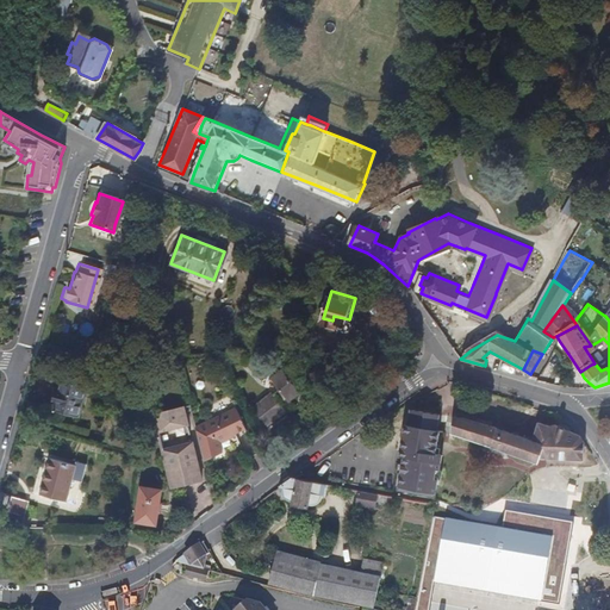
[(272,383),(277,387),(280,392),(274,397),(273,397),(253,410),(267,428),(286,414),(281,408),(288,403),(290,404),(300,396),(284,373),(281,374),(272,383)]
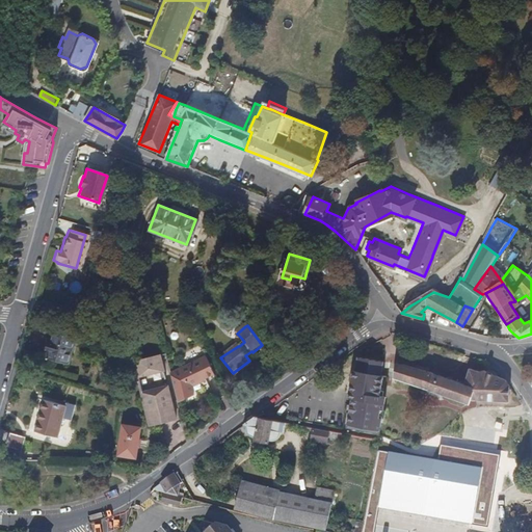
[(49,342),(45,357),(68,364),(76,338),(61,334),(62,330),(56,329),(52,343),(49,342)]
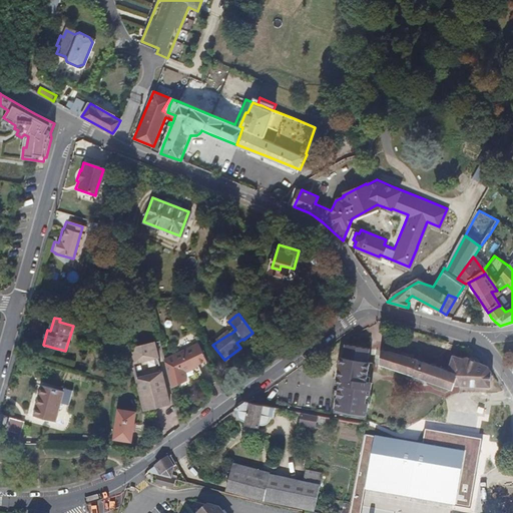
[(127,350),(130,359),(131,365),(156,358),(152,343),(151,344),(127,350)]
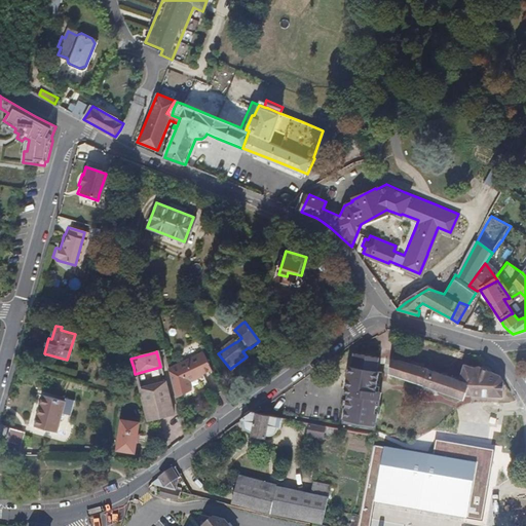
[(178,366),(167,369),(174,391),(175,396),(183,393),(183,395),(190,390),(188,382),(196,377),(194,373),(209,365),(201,352),(177,364),(178,366)]
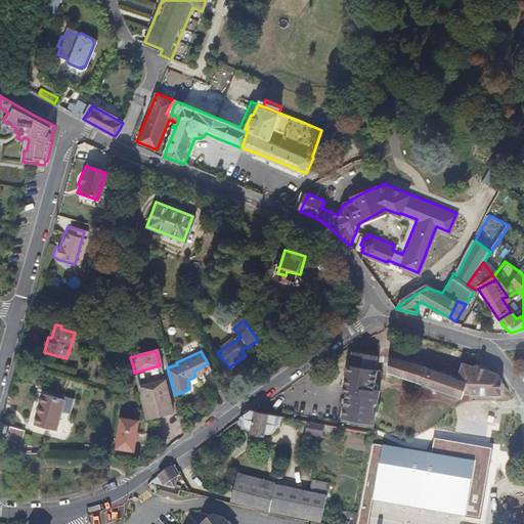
[(345,392),(340,420),(372,426),(375,411),(372,410),(374,403),(376,403),(379,391),(376,390),(377,385),(374,384),(377,369),(375,369),(377,356),(353,351),(351,353),(349,364),(347,364),(341,391),(345,392)]
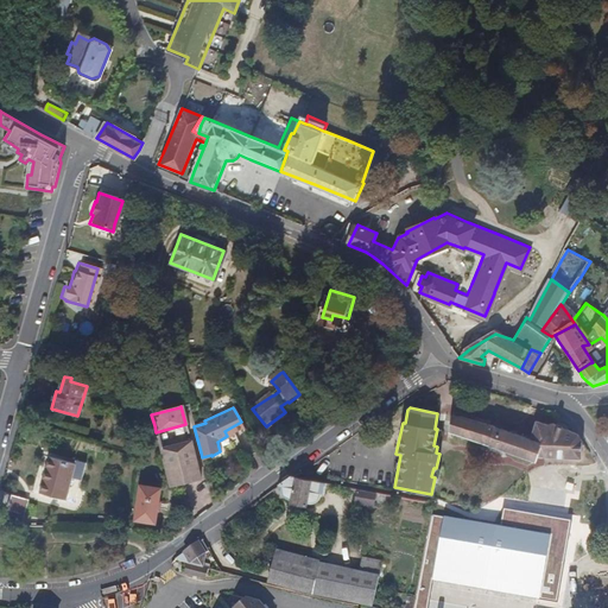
[(582,442),(577,435),(552,424),(550,426),(536,422),(530,439),(494,428),(494,426),(460,417),(450,416),(448,432),(449,432),(488,445),(534,462),(537,457),(542,457),(578,460),(580,460),(581,460),(581,455),(582,442)]
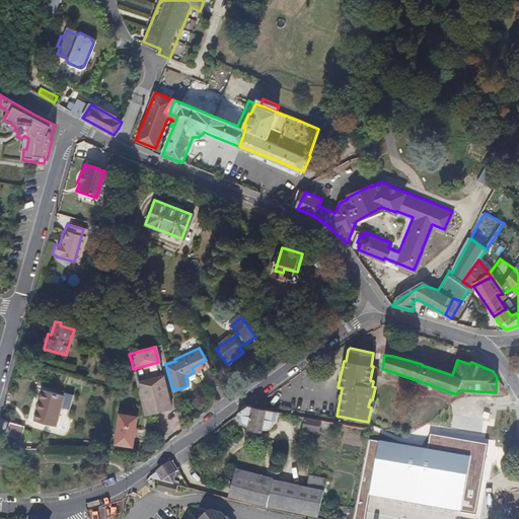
[(137,383),(145,416),(147,416),(157,413),(171,410),(162,377),(137,383)]
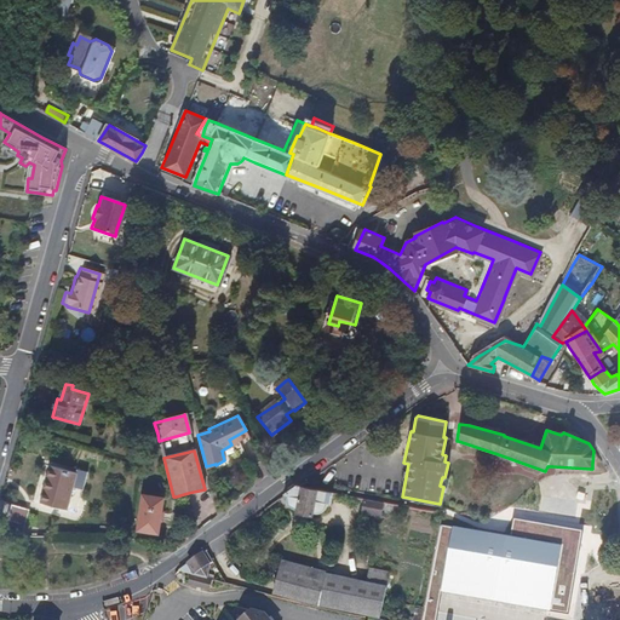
[(49,465),(44,483),(72,483),(75,472),(49,465)]
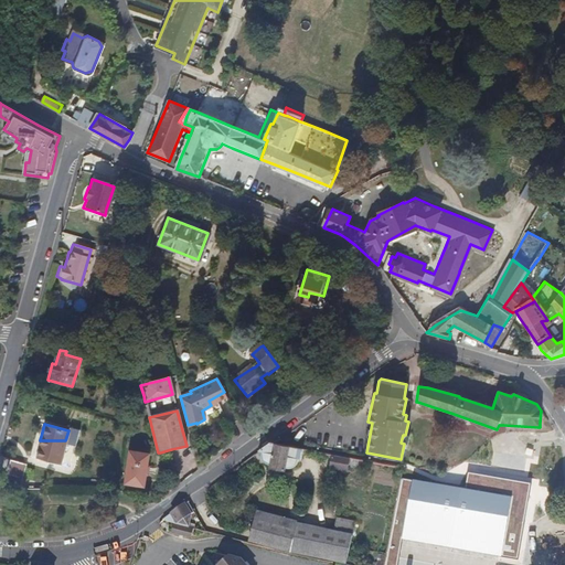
[(65,440),(40,440),(35,457),(59,464),(65,440)]
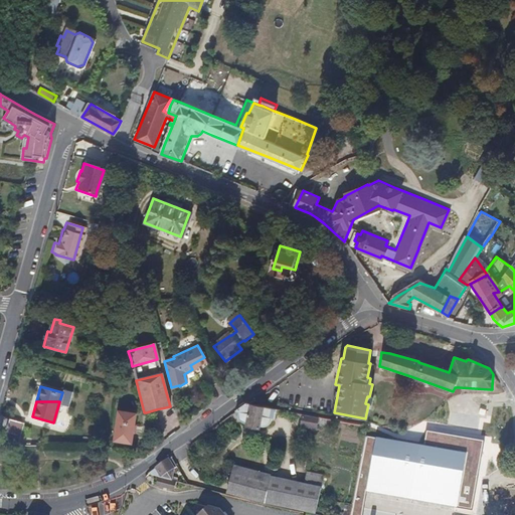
[(276,408),(246,403),(235,410),(238,411),(238,412),(238,416),(241,420),(244,421),(247,422),(246,425),(260,427),(261,425),(266,425),(268,423),(271,421),(272,417),(275,417),(276,408)]
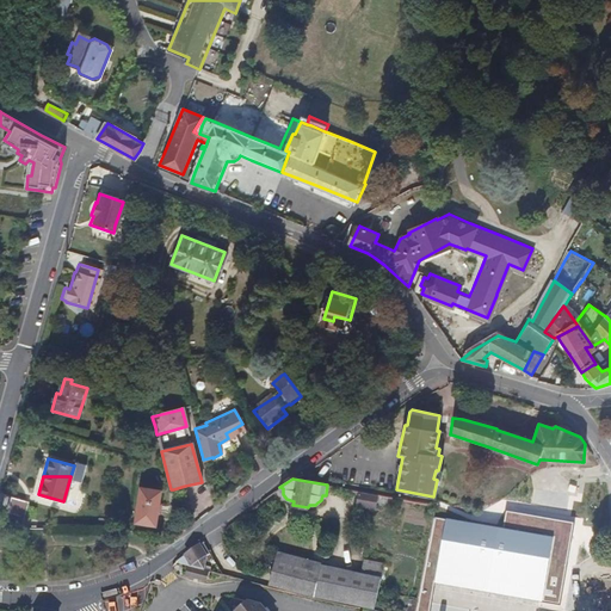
[(156,524),(160,491),(141,488),(136,522),(156,524)]
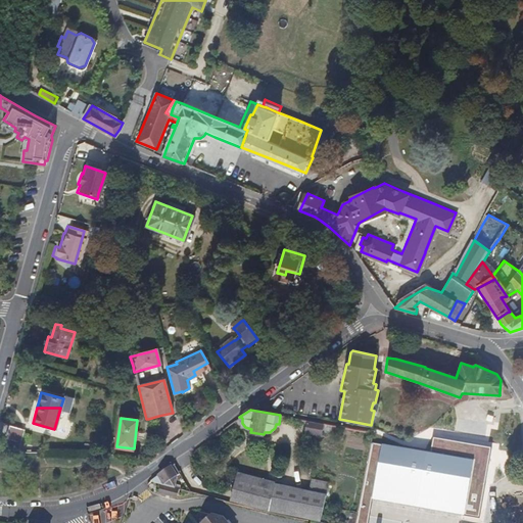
[(322,423),(305,420),(303,432),(320,435),(322,423)]
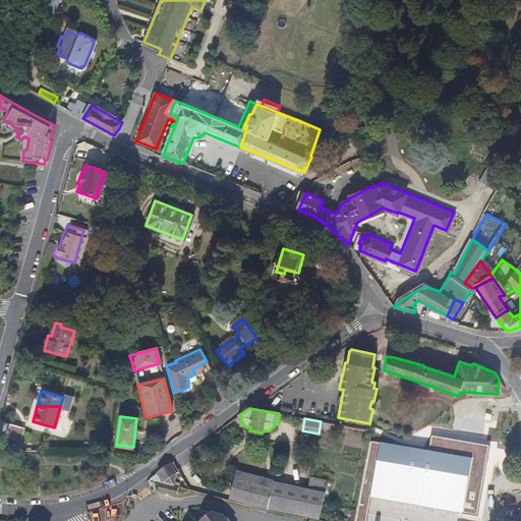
[(24,430),(10,425),(6,438),(21,442),(24,430)]
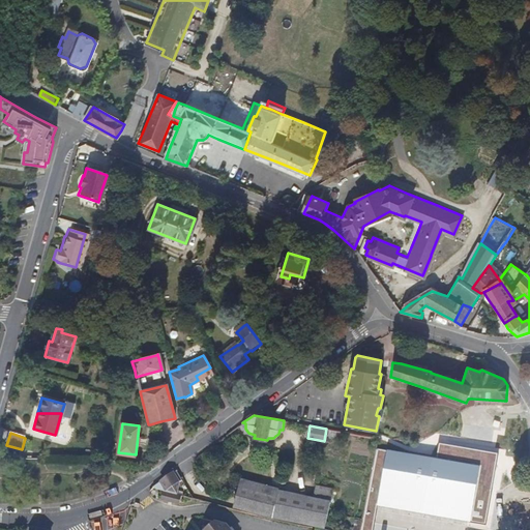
[(378,501),(378,505),(486,525),(491,493),(495,493),(496,495),(498,495),(500,495),(501,494),(501,492),(500,490),(497,489),(491,488),(495,469),(387,450),(386,454),(376,453),(366,499),(378,501)]
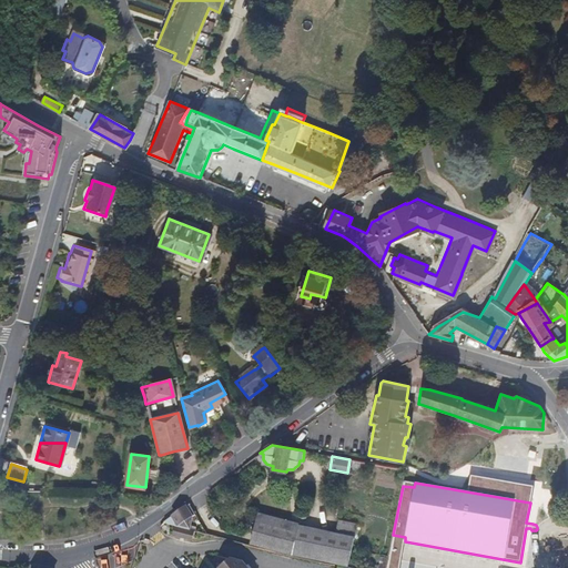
[(190,505),(173,517),(181,527),(196,516),(190,505)]
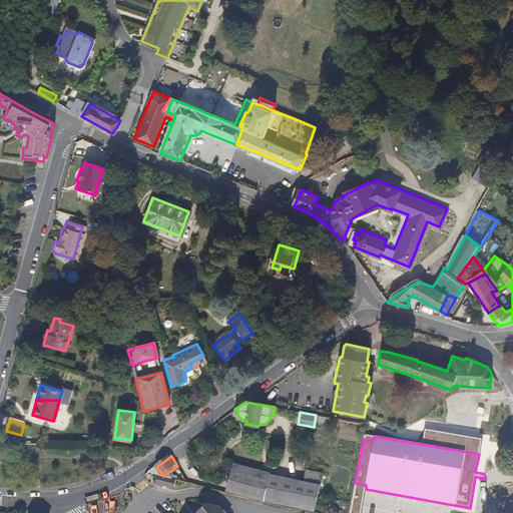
[(263,501),(269,476),(269,474),(233,465),(226,492),(263,501)]
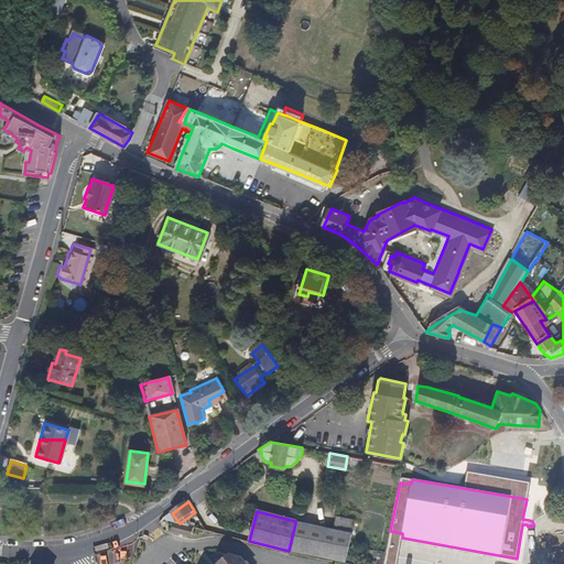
[(336,517),(335,522),(333,531),(350,534),(353,520),(336,517)]
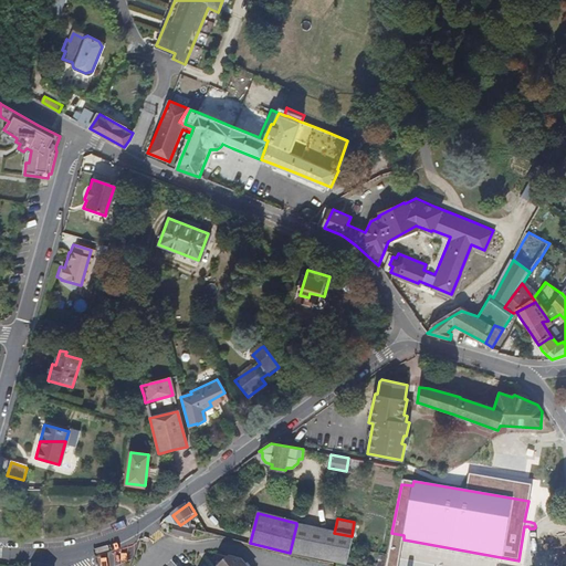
[(194,531),(174,525),(171,534),(191,540),(194,531)]
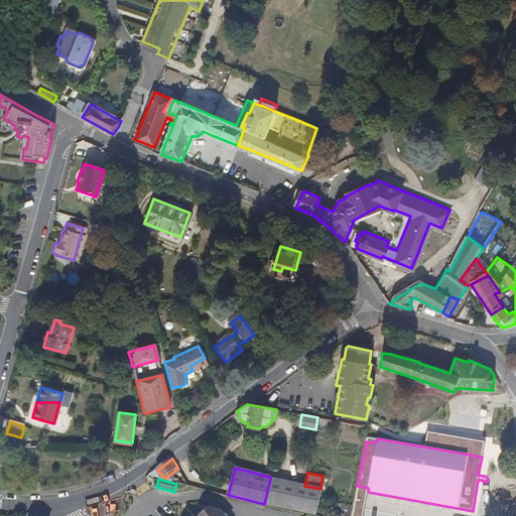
[(320,489),(304,486),(270,479),(264,504),(315,515),(319,494),(320,489)]
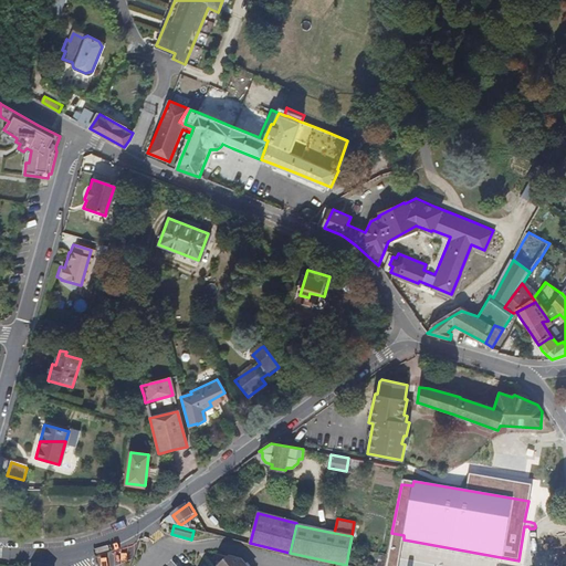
[(565,565),(565,543),(558,544),(558,552),(554,552),(554,557),(558,557),(557,565),(565,565)]
